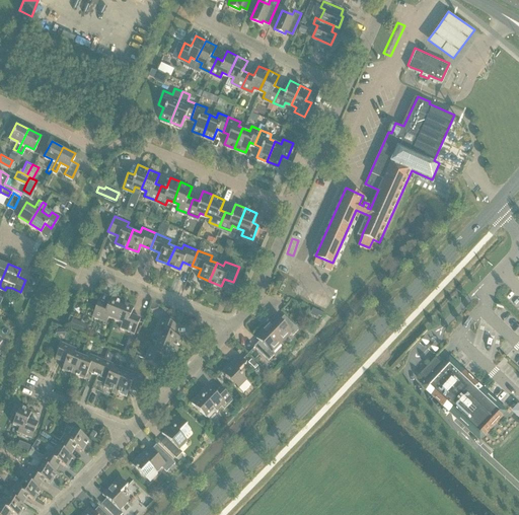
[(115,317),(122,300),(110,295),(107,302),(98,299),(91,313),(106,319),(108,315),(115,317)]
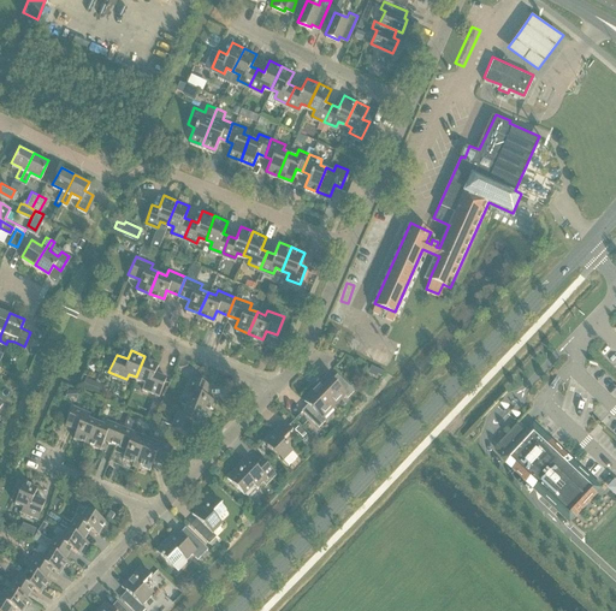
[(158,361),(144,356),(136,377),(143,380),(142,385),(159,392),(166,374),(154,371),(158,361)]
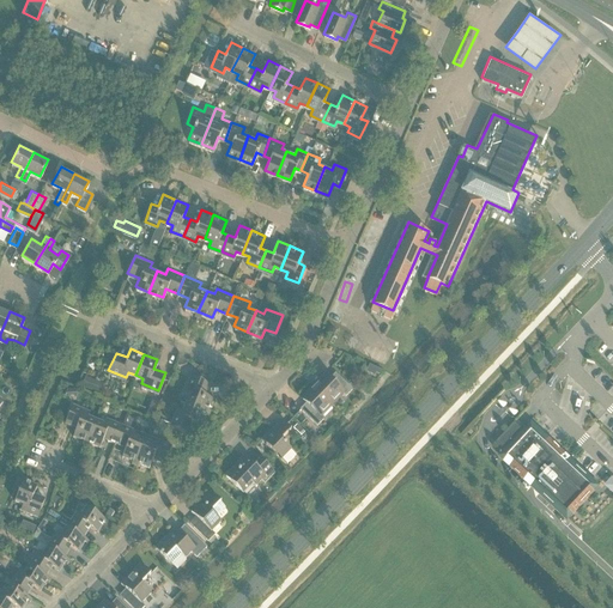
[(313,383),(332,401),(343,389),(345,391),(352,385),(335,369),(329,375),(325,370),(313,383)]
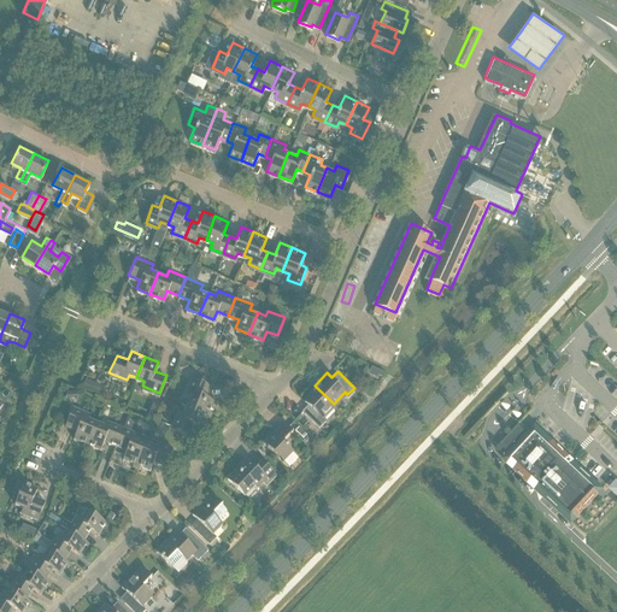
[(105,382),(86,375),(82,384),(100,392),(105,382)]
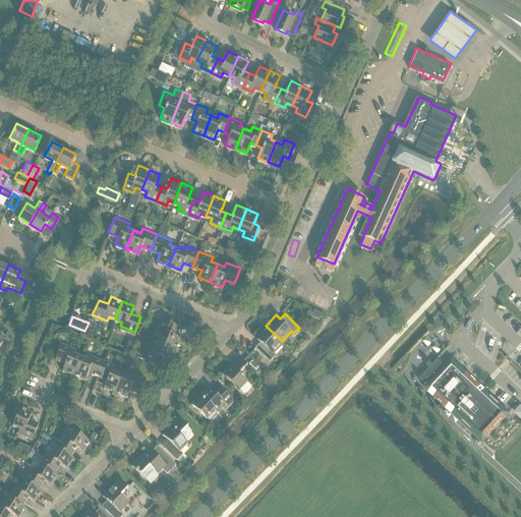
[(160,334),(158,340),(175,348),(180,336),(173,333),(177,324),(162,318),(156,332),(160,334)]
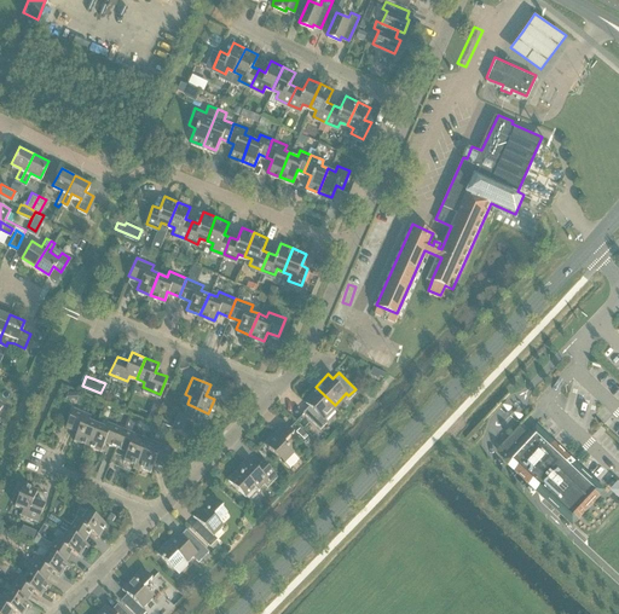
[(335,405),(316,387),(304,399),(308,403),(302,409),(320,426),(327,420),(323,416),(335,405)]
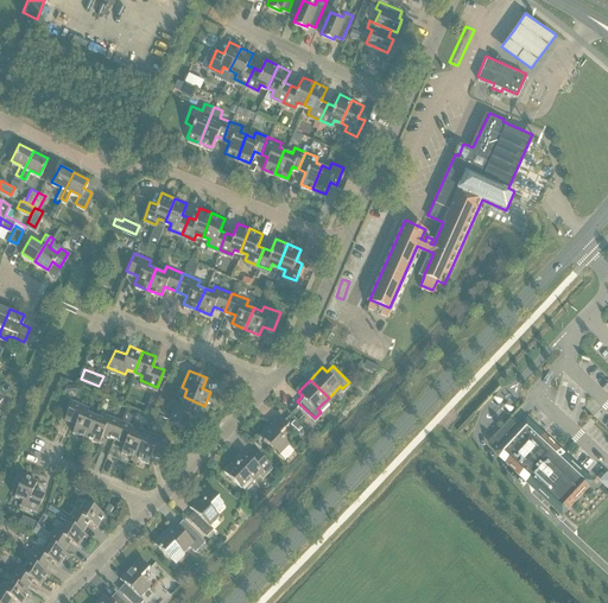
[(200,419),(204,406),(184,397),(181,404),(176,402),(169,419),(187,426),(191,416),(200,419)]
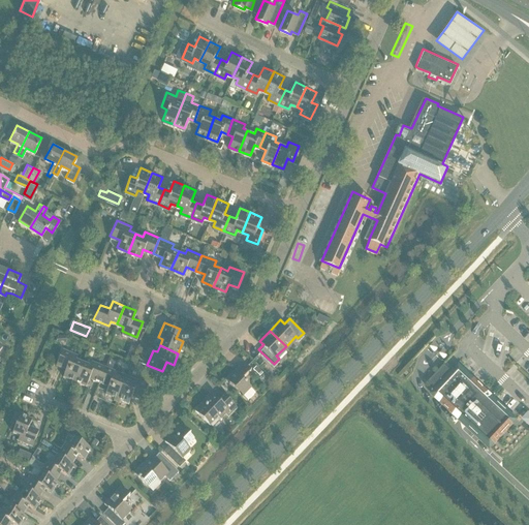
[(63,374),(74,378),(83,360),(75,357),(76,352),(62,347),(56,363),(66,367),(63,374)]
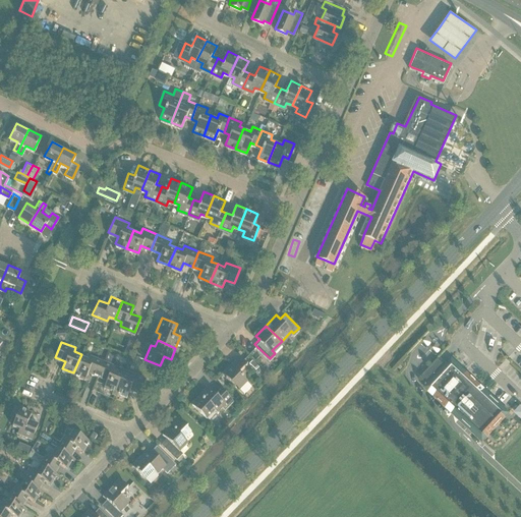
[(88,370),(97,375),(104,359),(90,353),(88,357),(81,354),(73,372),(84,378),(88,370)]
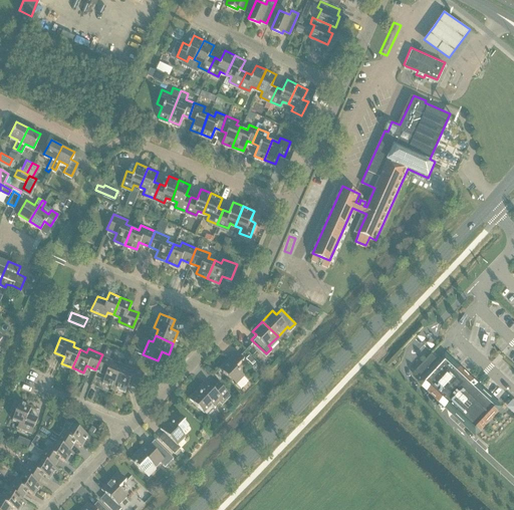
[(235,348),(219,365),(235,381),(244,373),(236,365),(244,357),(235,348)]
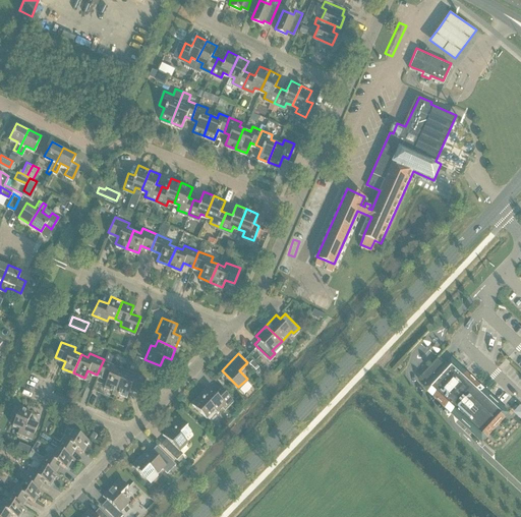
[(447,364),(438,355),(421,372),(430,382),(427,385),(481,435),(505,410),(481,388),(483,387),(481,385),(472,377),(471,378),(452,359),(447,364)]
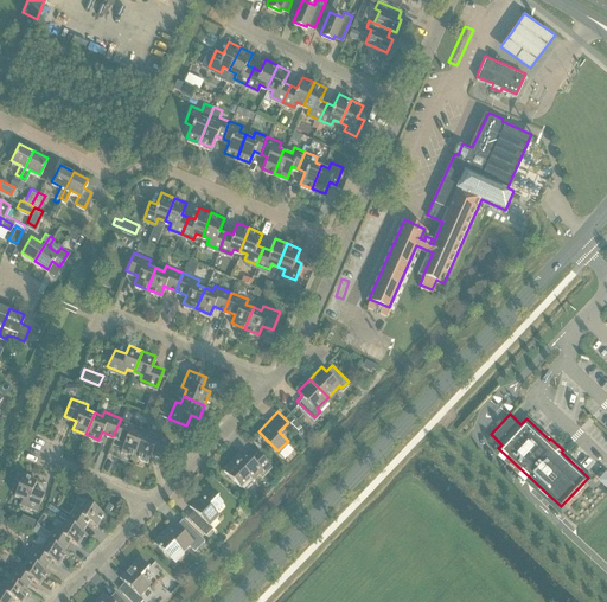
[(121,448),(134,454),(142,433),(135,429),(136,424),(121,418),(113,436),(125,441),(121,448)]
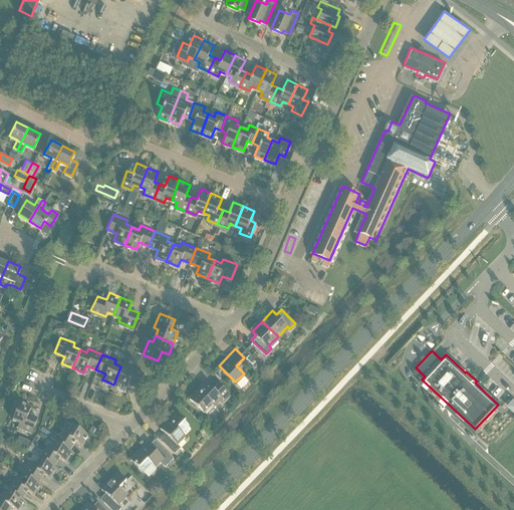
[(113,385),(124,389),(127,383),(138,387),(144,371),(130,365),(127,368),(120,366),(113,385)]
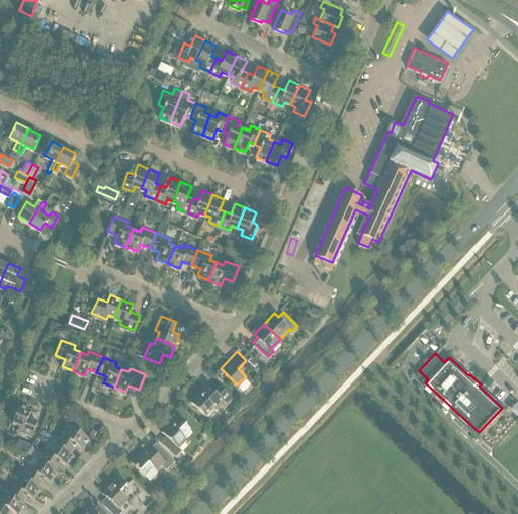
[(205,414),(213,406),(216,408),(221,402),(224,405),(232,397),(217,381),(211,387),(206,382),(190,400),(205,414)]
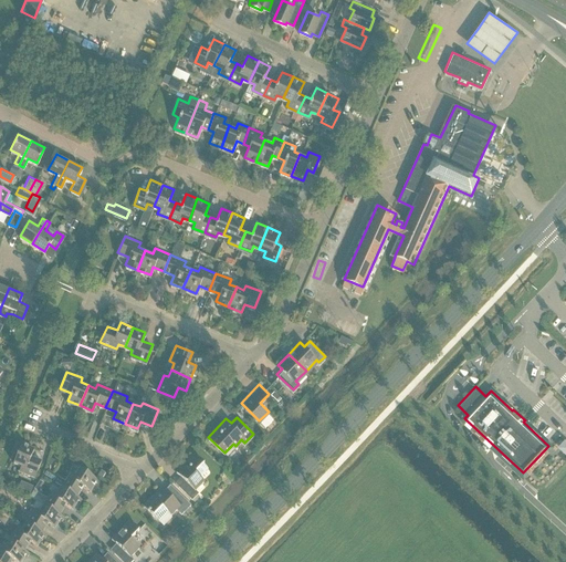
[(565,453),(565,451),(565,436),(564,434),(556,441),(565,453)]
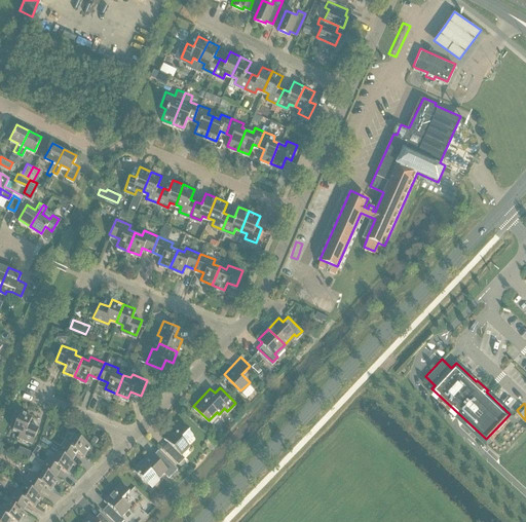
[(32,441),(38,425),(29,421),(32,414),(20,410),(12,427),(20,431),(17,435),(32,441)]
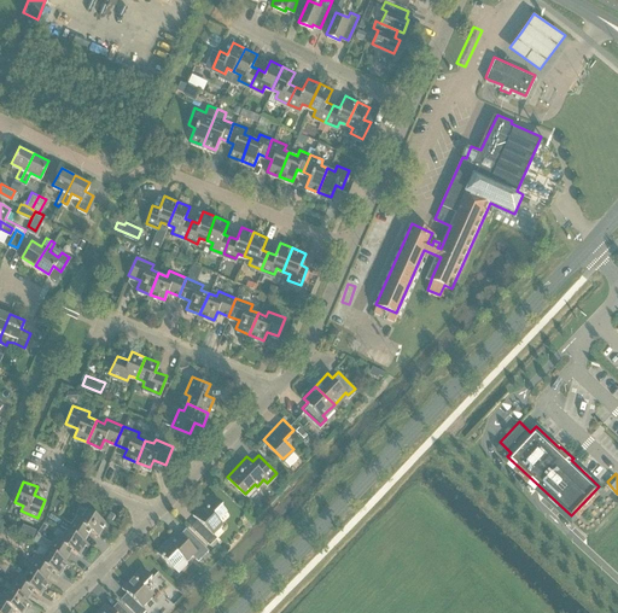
[(222,502),(211,492),(192,512),(197,517),(191,524),(209,542),(216,535),(213,531),(222,521),(213,512),(222,502)]
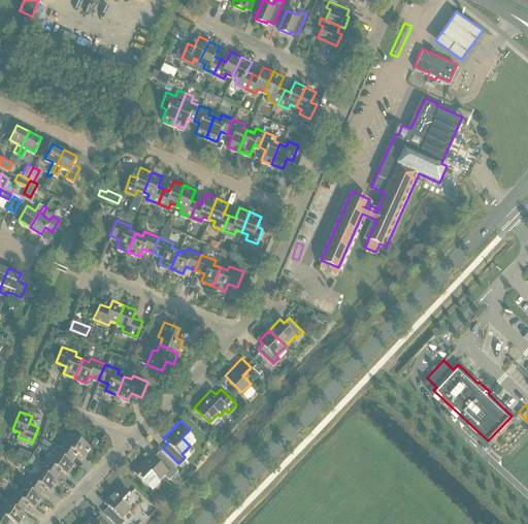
[(58,451),(57,451),(72,460),(77,452),(84,456),(91,445),(73,434),(70,440),(65,437),(61,446),(55,441),(52,447),(58,451)]
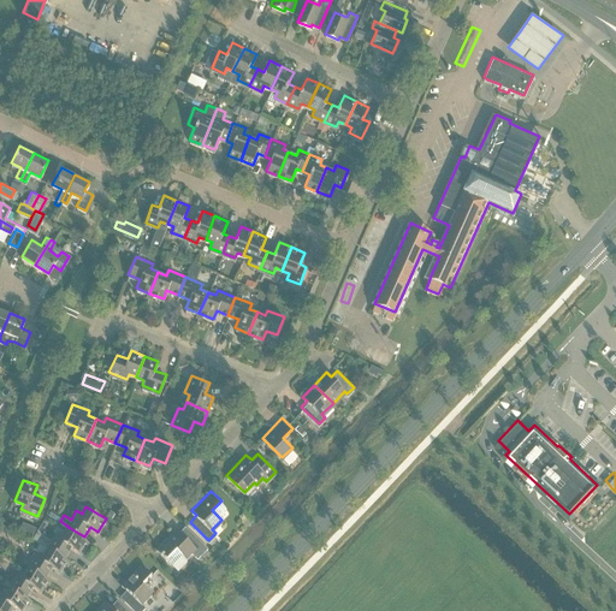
[(57,518),(59,511),(48,508),(45,514),(57,518)]
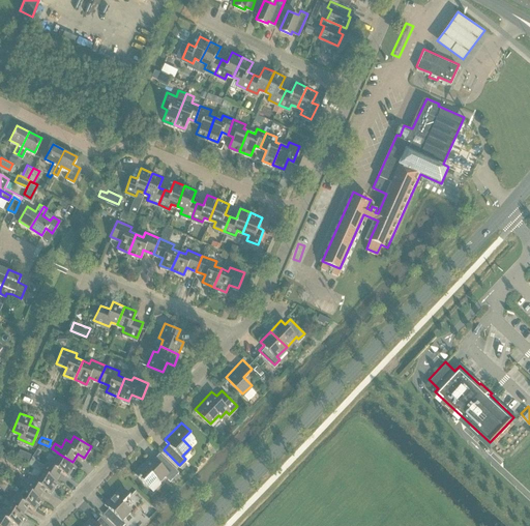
[(18,453),(28,458),(30,451),(20,447),(18,453)]
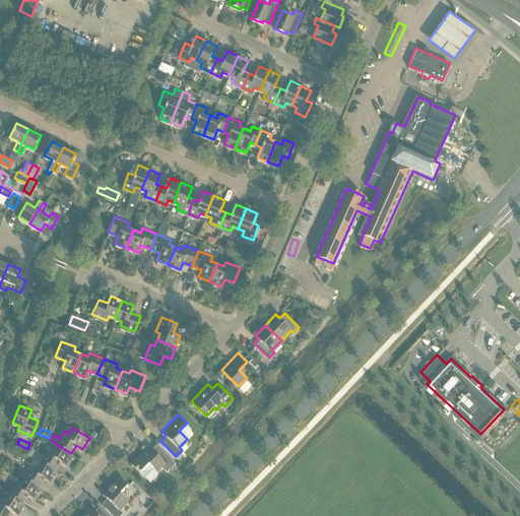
[(176,461),(156,442),(151,448),(148,445),(131,462),(146,475),(154,467),(156,470),(161,465),(167,469),(176,461)]
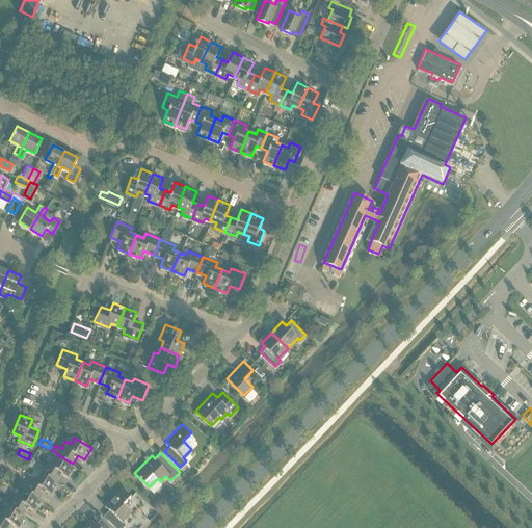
[(73,464),(57,454),(54,460),(50,458),(42,471),(55,480),(61,472),(68,476),(75,465),(73,464)]
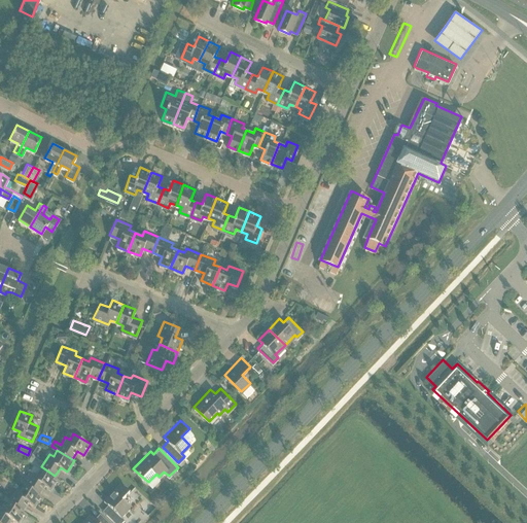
[(58,477),(55,476),(41,466),(37,473),(33,471),(25,484),(38,492),(44,484),(50,488),(58,477)]
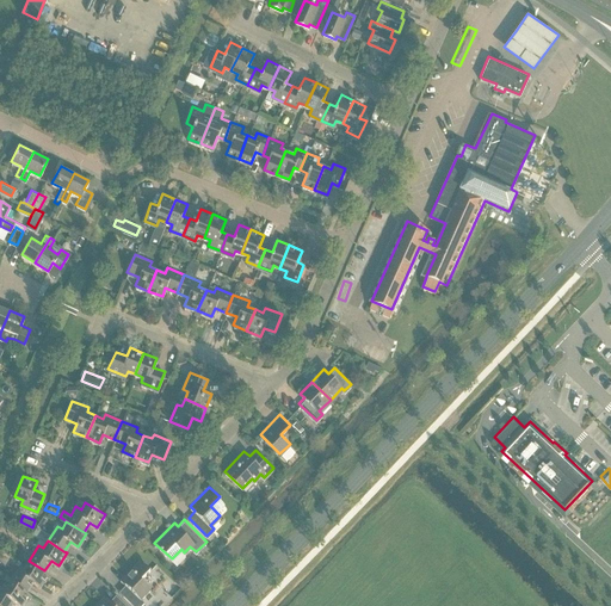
[(149,568),(140,558),(121,577),(125,583),(118,589),(135,605),(137,605),(144,600),(141,597),(150,587),(140,577),(149,568)]
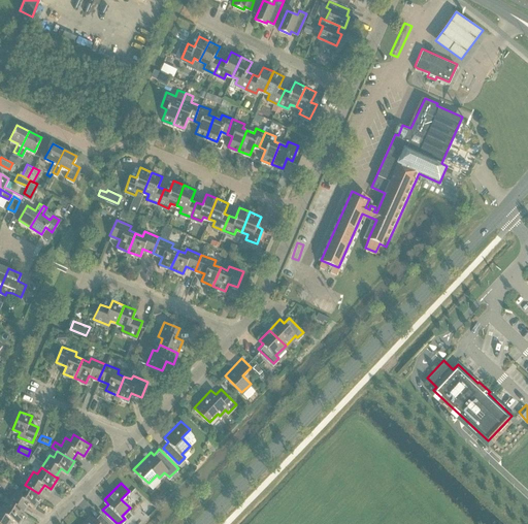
[(135,497),(140,493),(133,484),(128,488),(135,497)]
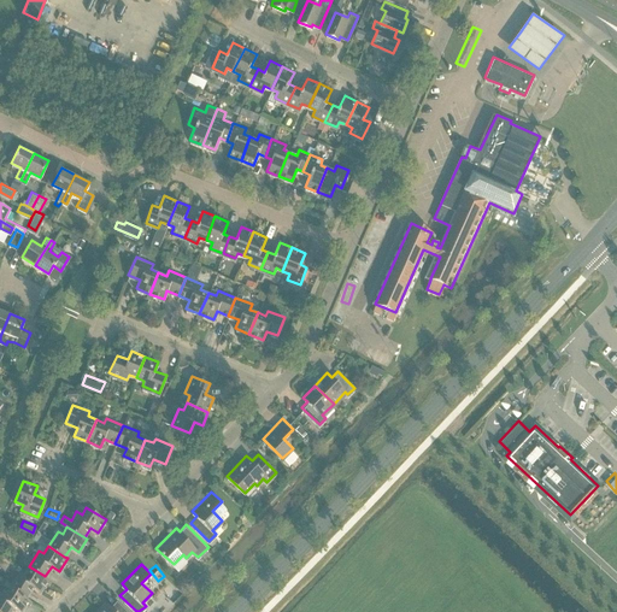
[(48,578),(45,576),(29,566),(24,574),(19,570),(10,586),(27,595),(33,586),(40,590),(48,578)]
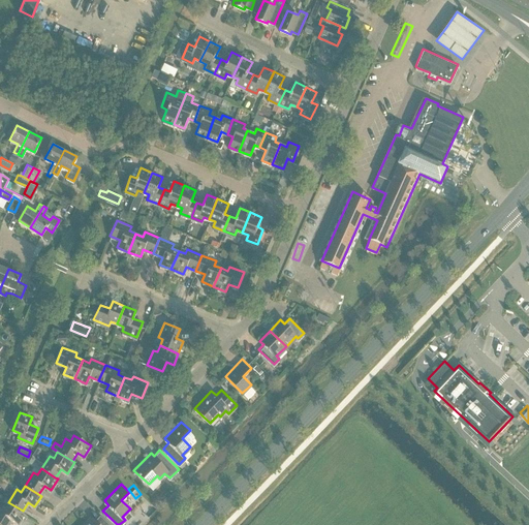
[(18,523),(25,513),(23,511),(8,502),(4,508),(0,505),(0,524),(1,524),(7,524),(11,519),(18,523)]
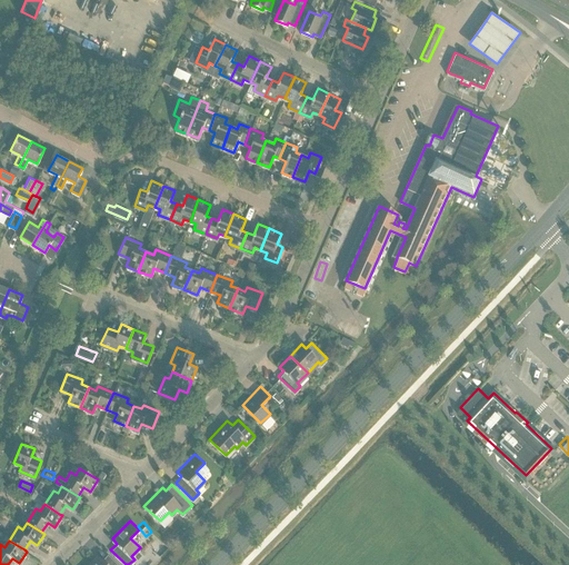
[(101,558),(97,554),(86,564),(120,564),(108,553),(101,558)]
